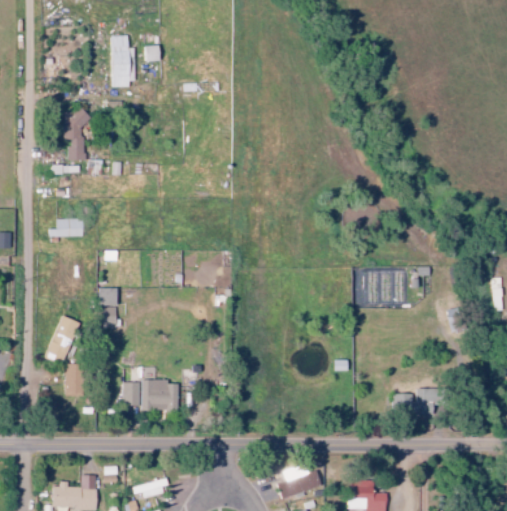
[(128,35),(110,35),(111,85),(135,84),(134,47),(128,47),(128,35)]
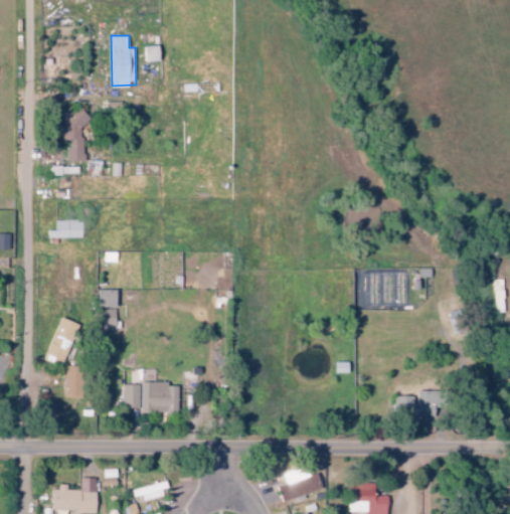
[(144,45),(144,61),(160,60),(160,44),(144,45)]
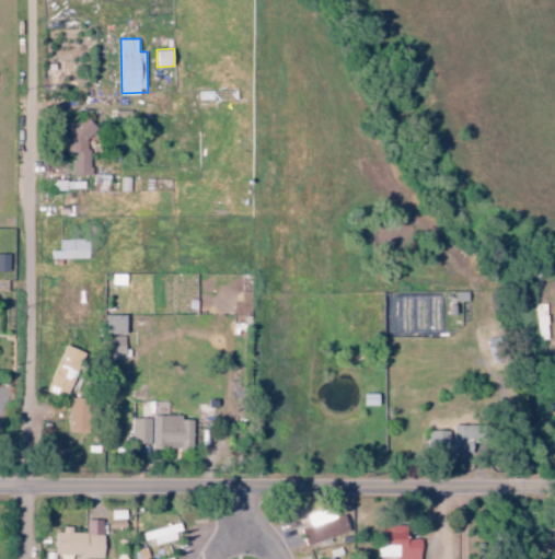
[(76,175),(92,175),(92,120),(69,120),(69,151),(76,151),(76,175)]
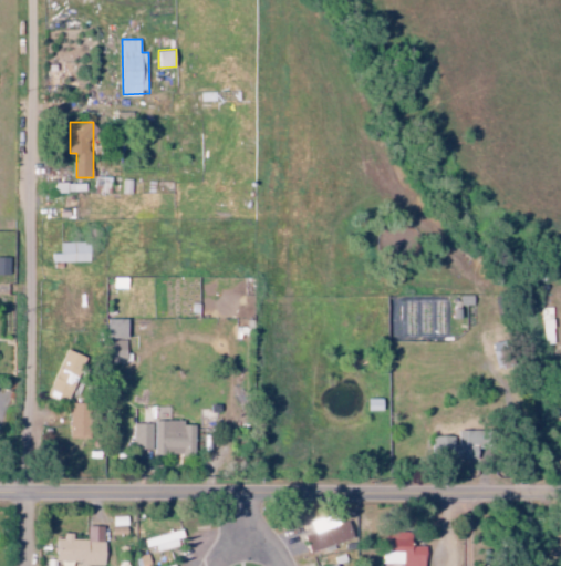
[(62,253),(53,254),(54,263),(92,261),(91,242),(61,243),(62,253)]
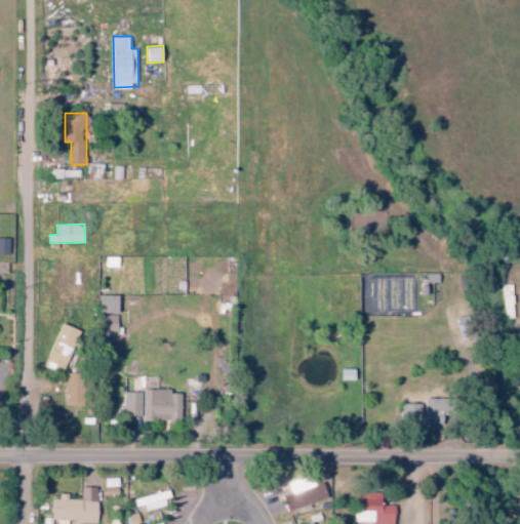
[(10,238),(0,237),(0,253),(10,254),(10,238)]
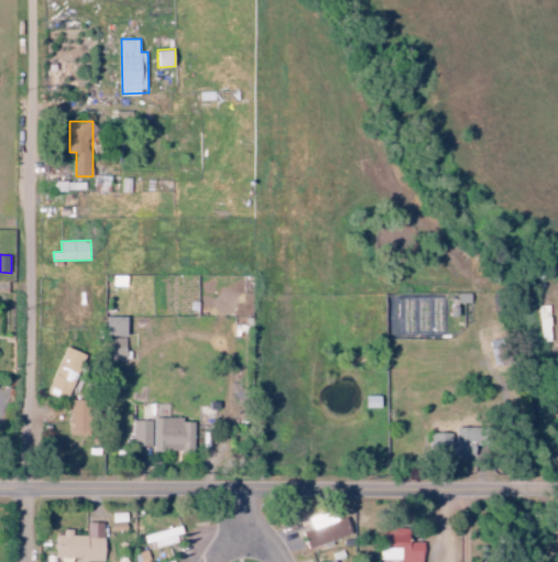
[(129,318),(111,318),(112,360),(130,360),(129,318)]
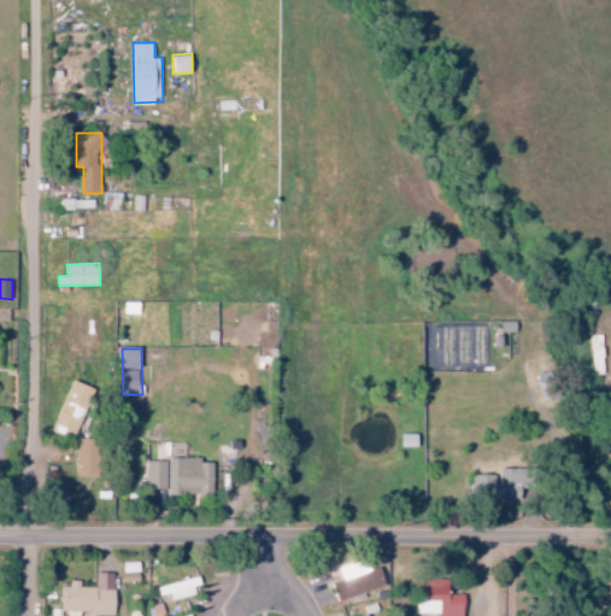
[(75,436),(94,388),(72,380),(53,428),(75,436)]
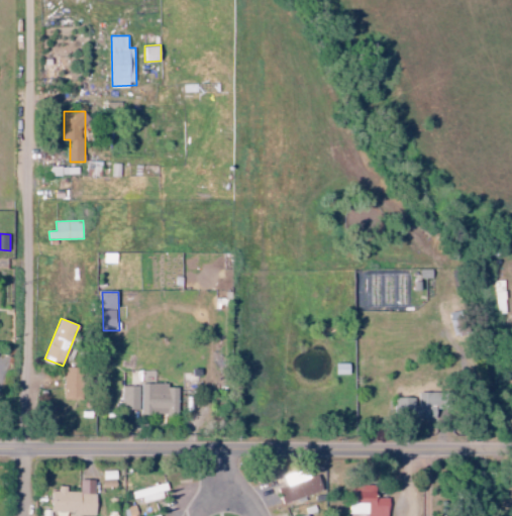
[(67,400),(83,399),(82,368),(66,368),(67,400)]
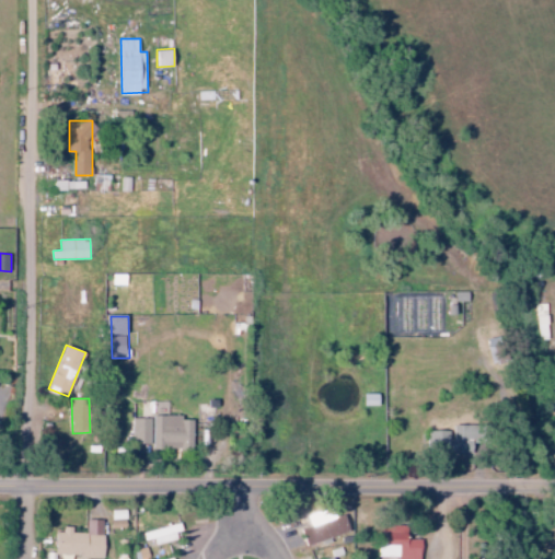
[(135,416),(135,443),(154,443),(154,450),(195,449),(195,419),(183,419),(183,416),(135,416)]
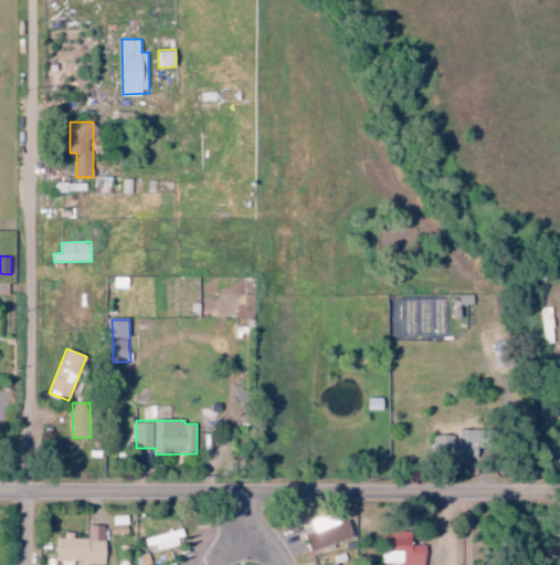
[(455,436),(433,435),(432,459),(460,460),(460,445),(454,445),(455,436)]
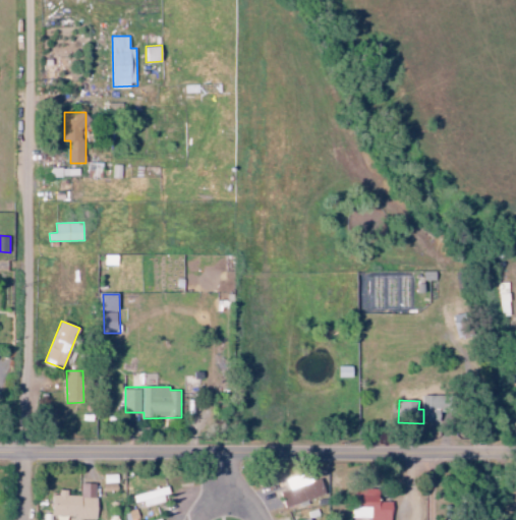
[(286,509),(327,494),(321,478),(317,479),(313,472),(289,480),(291,487),(280,492),(286,509)]
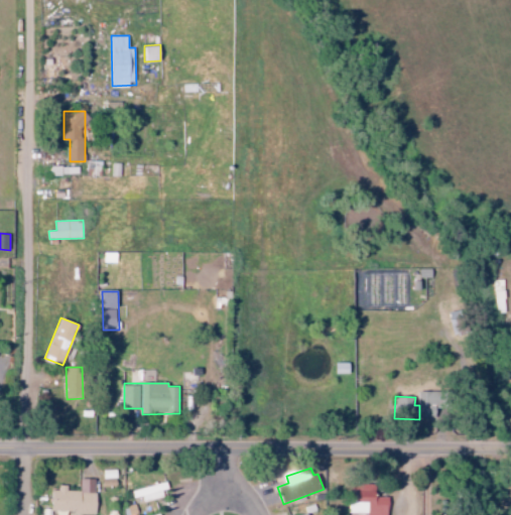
[(97,511),(97,478),(82,479),(82,490),(69,491),(69,485),(60,485),(60,490),(52,490),(52,512),(97,511)]
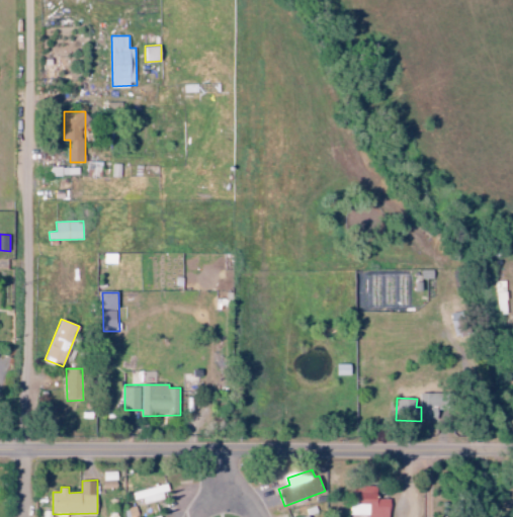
[(137,500),(145,499),(146,504),(170,499),(167,485),(135,492),(137,500)]
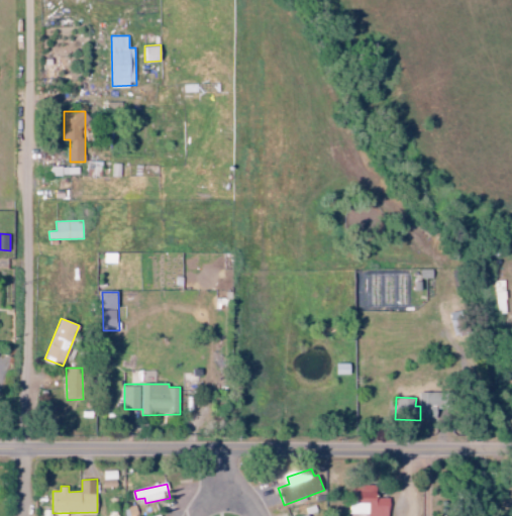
[(376,484),(349,485),(349,515),(389,515),(390,497),(376,497),(376,484)]
